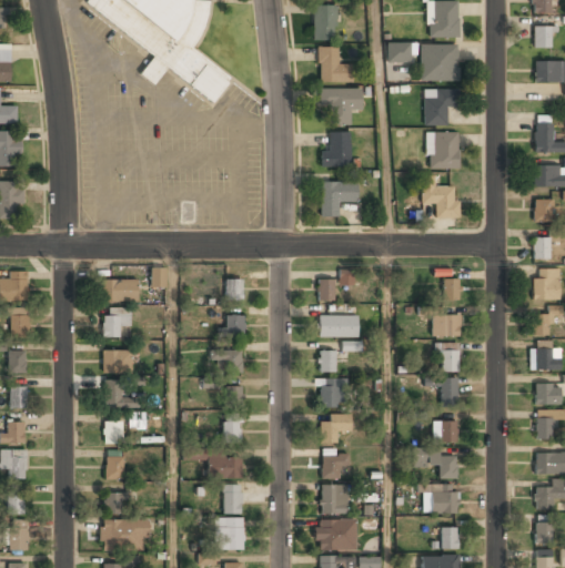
[(88,0),(86,3),(155,58),(143,74),(152,81),(157,82),(167,70),(171,71),(211,102),(214,103),(234,77),(200,50),(201,41),(207,34),(215,0),(88,0)]
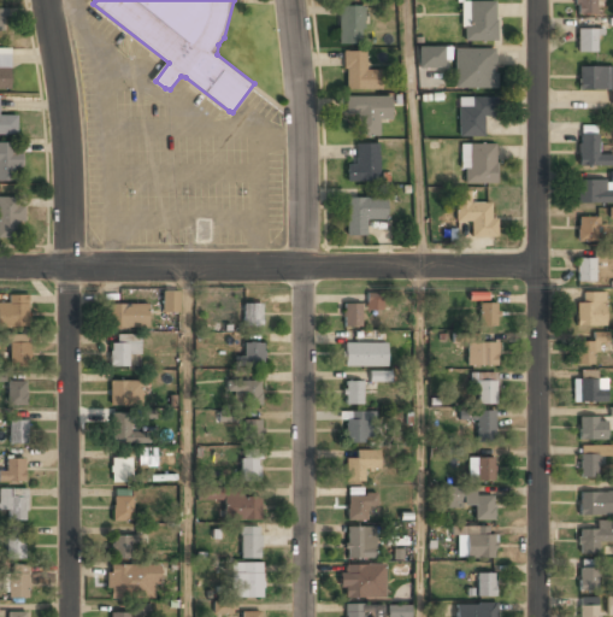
[(578,0),(578,16),(601,16),(601,0),(578,0)]
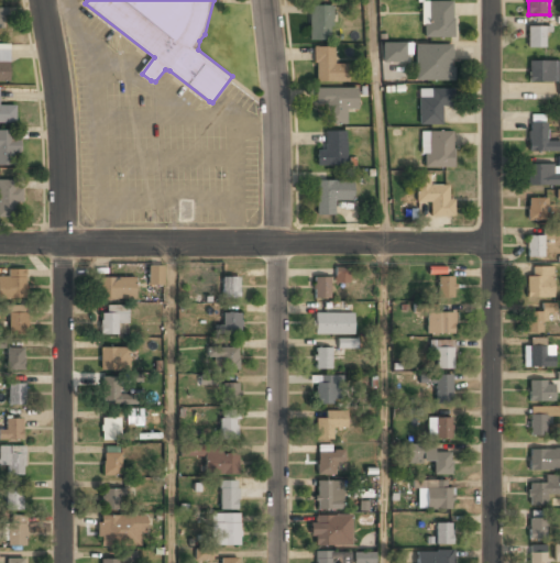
[(456,37),(456,1),(426,1),(426,37),(456,37)]
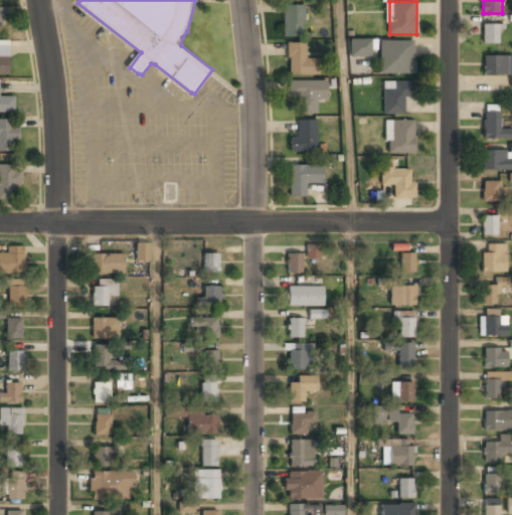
[(285,6),(285,36),(306,36),(306,6),(285,6)]
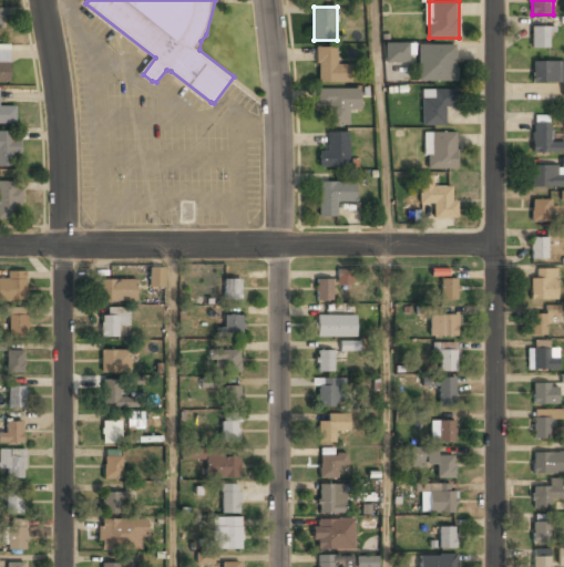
[(533,48),(553,48),(553,27),(533,27),(533,48)]
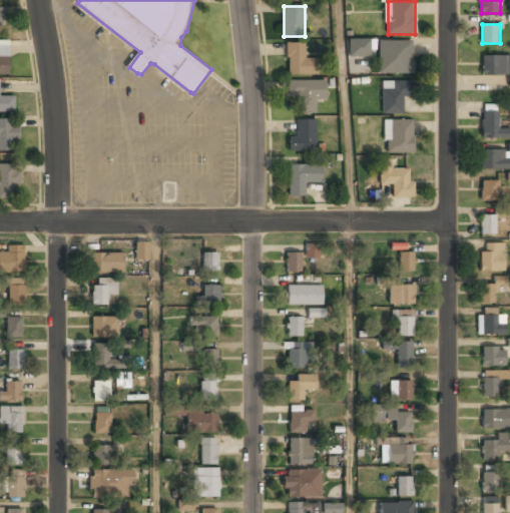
[(368,55),(369,41),(354,40),(353,54),(368,55)]
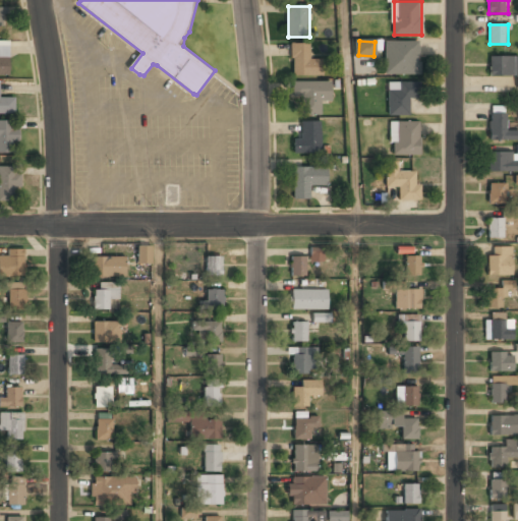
[(386,41),(386,74),(420,74),(420,41),(386,41)]
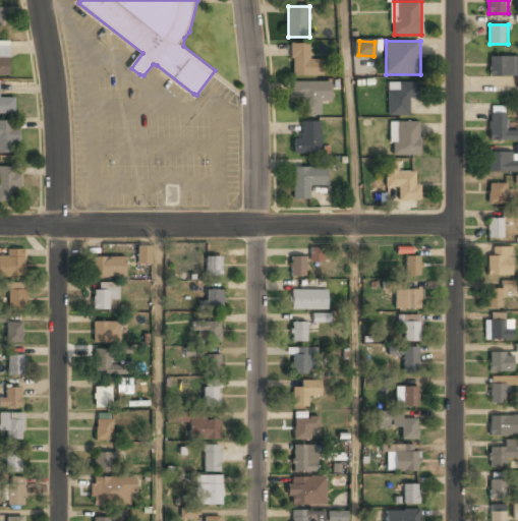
[(311,43),(293,43),(293,75),(323,75),(323,59),(311,59),(311,43)]
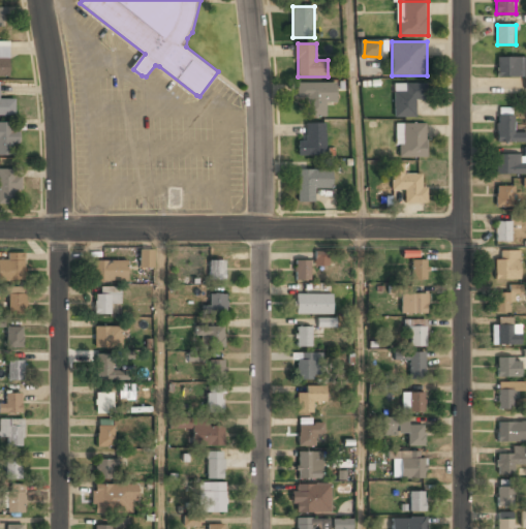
[(499,78),(525,78),(525,57),(499,57),(499,78)]
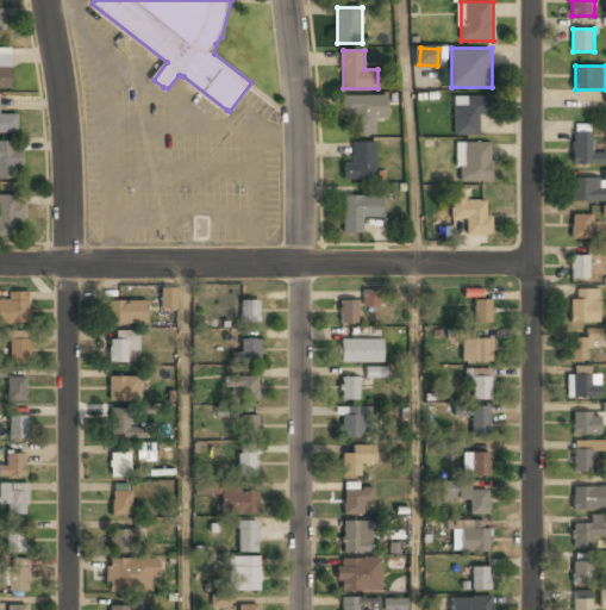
[(0,88),(13,88),(13,67),(0,67),(0,88)]
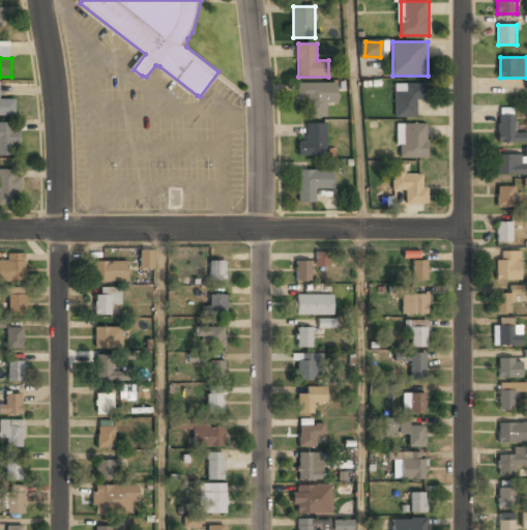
[(339,83),(299,83),(299,97),(310,97),(310,117),(328,117),(328,104),(339,104),(339,83)]
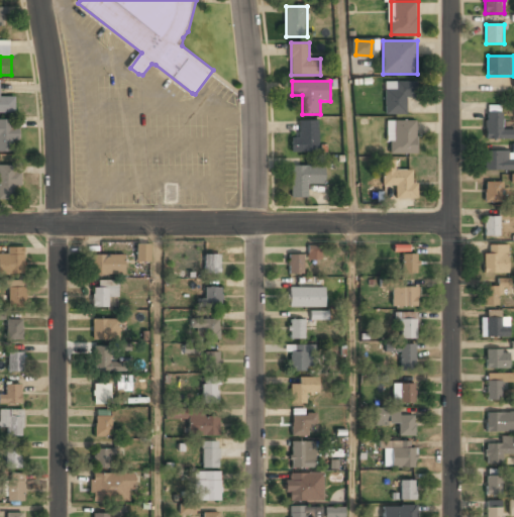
[(387,114),(408,114),(408,96),(416,96),(416,82),(387,82),(387,114)]
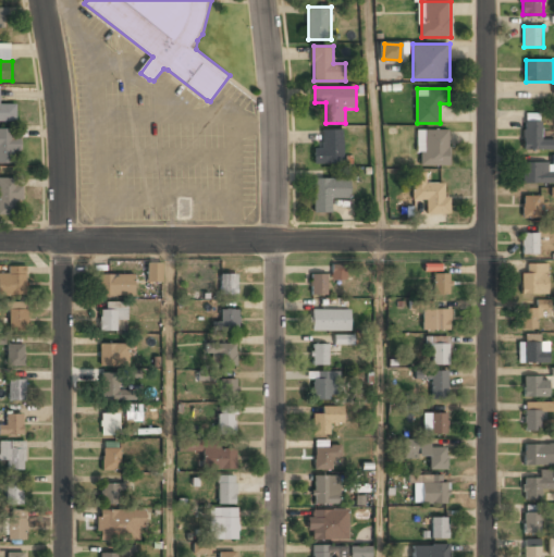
[(17,103),(0,103),(0,122),(17,122),(17,103)]
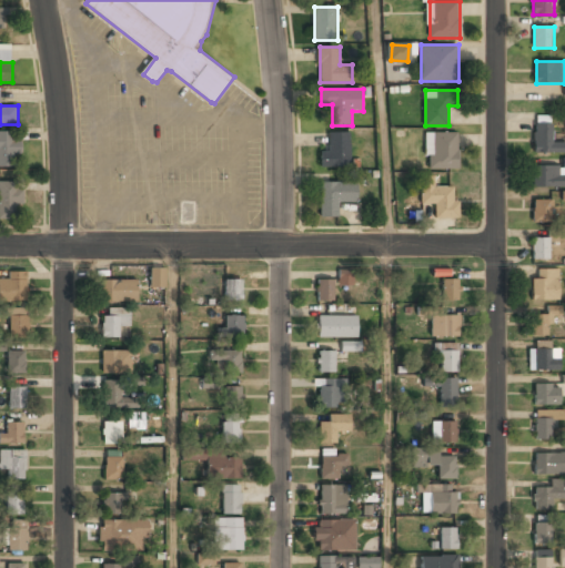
[(564,142),(554,142),(554,122),(536,122),(536,153),(564,153),(564,142)]
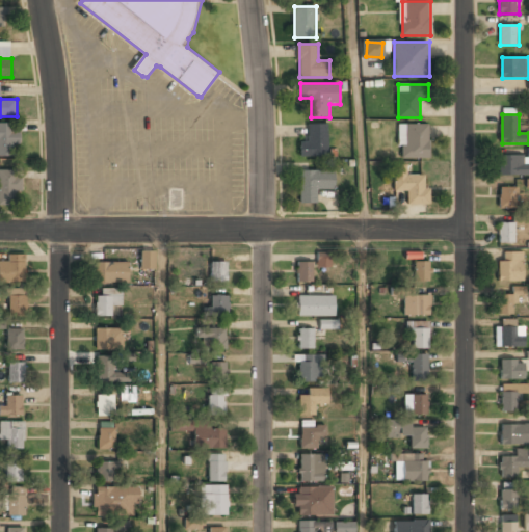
[(0,155),(20,155),(20,123),(0,123),(0,155)]
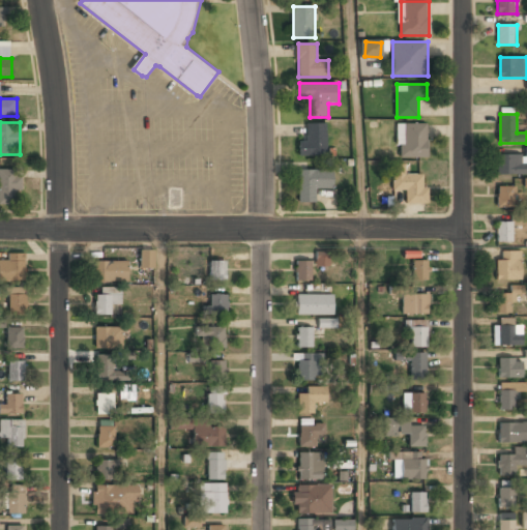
[(327,156),(327,123),(308,123),(308,141),(300,141),(300,156),(327,156)]
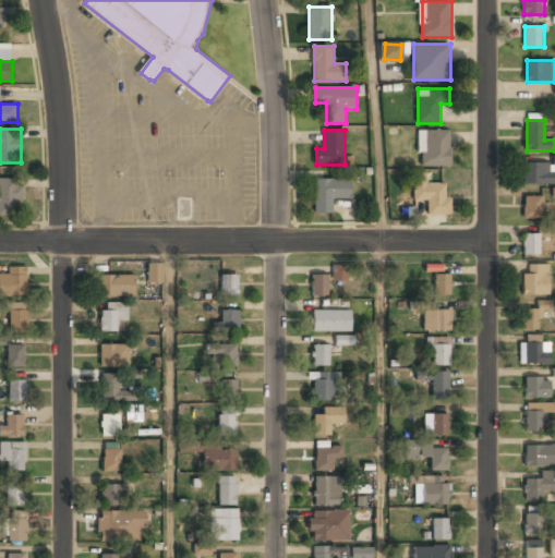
[(421,131),(421,166),(451,166),(451,131),(421,131)]
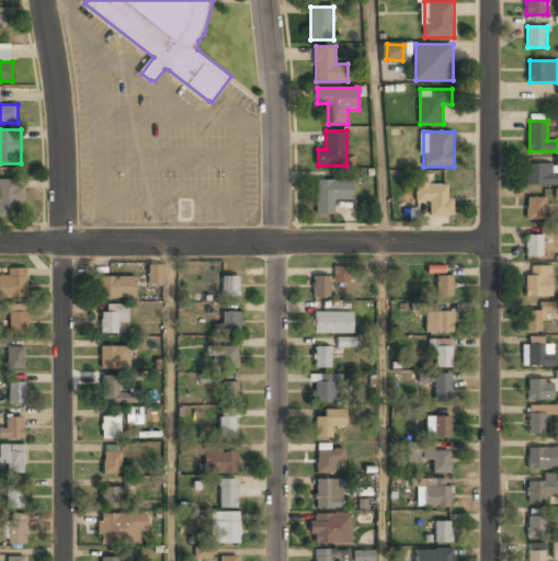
[(557,163),(528,163),(528,185),(557,185),(557,163)]
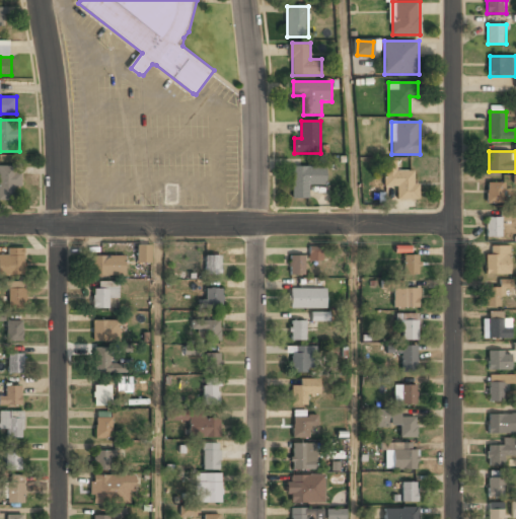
[(0,199),(21,199),(21,166),(0,166),(0,199)]
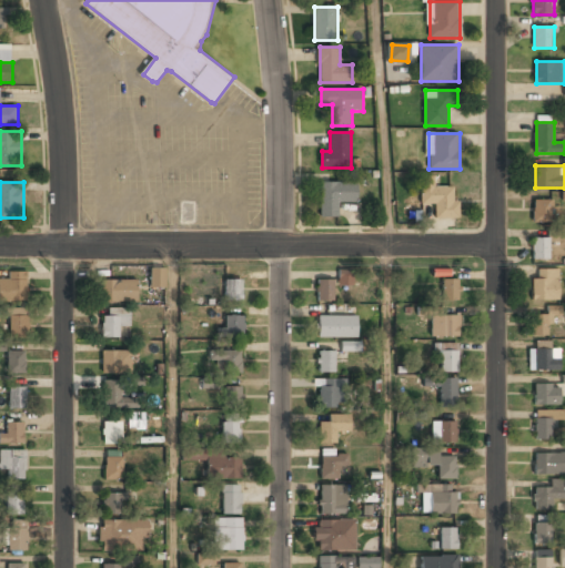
[(321,182),(321,216),(341,216),(341,202),(359,202),(359,182),(321,182)]
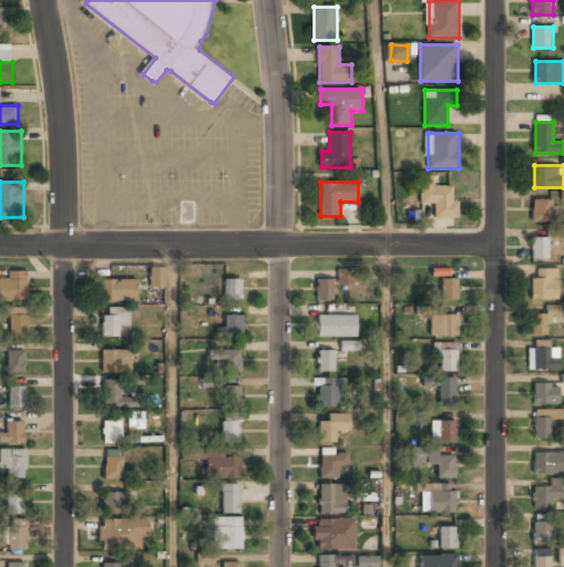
[(458,217),(458,185),(422,185),(422,204),(436,204),(436,217),(458,217)]
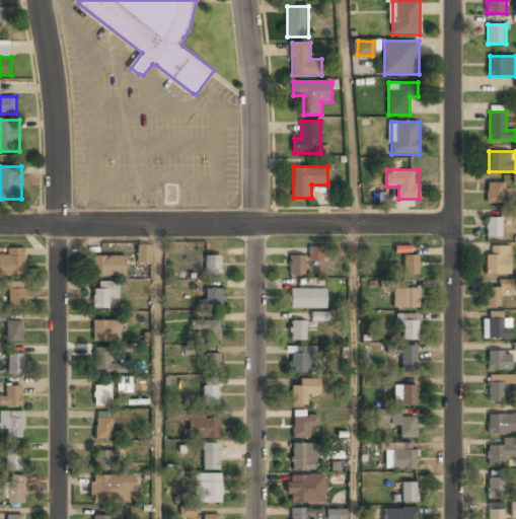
[(506,182),(488,182),(488,203),(506,203),(506,182)]
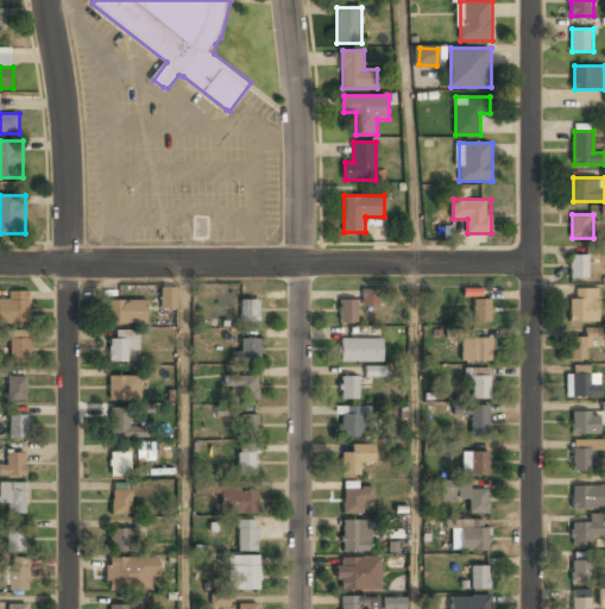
[(591,255),(572,255),(572,278),(591,278),(591,255)]
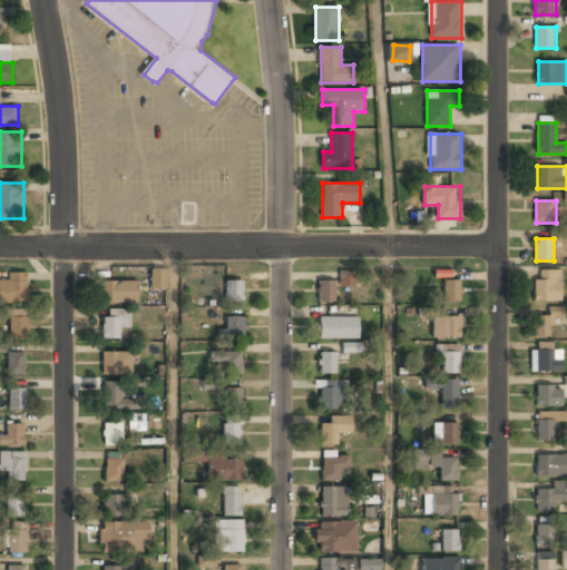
[(153,290),(167,290),(167,269),(153,269),(153,290)]
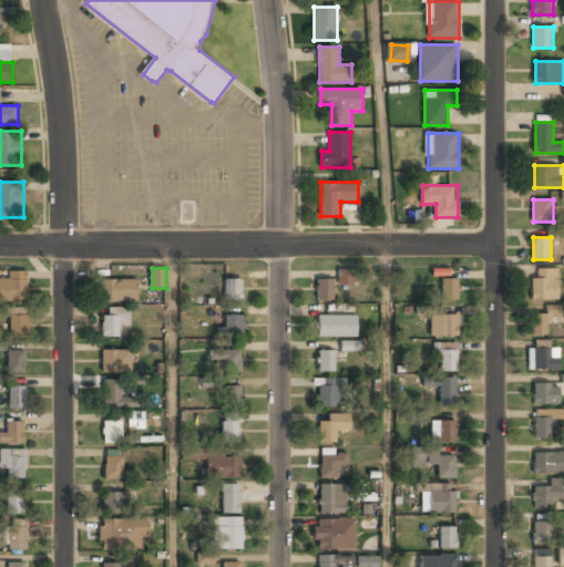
[(534,300),(560,300),(560,268),(534,268),(534,300)]
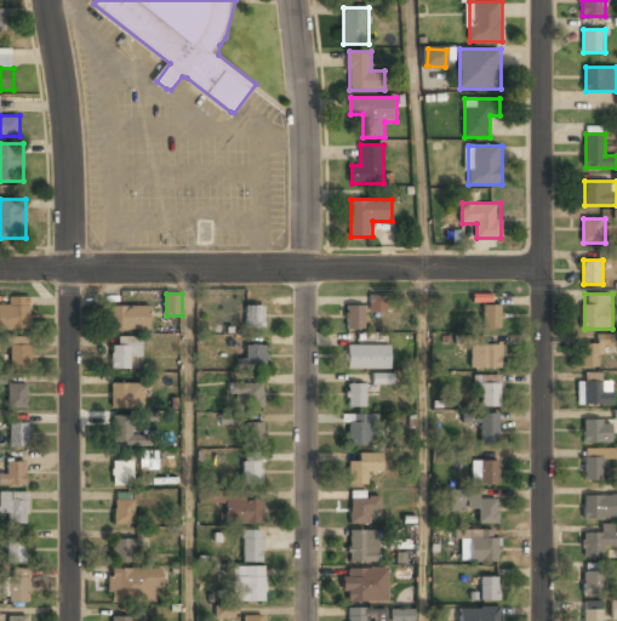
[(388,312),(388,295),(372,295),(372,312),(388,312)]
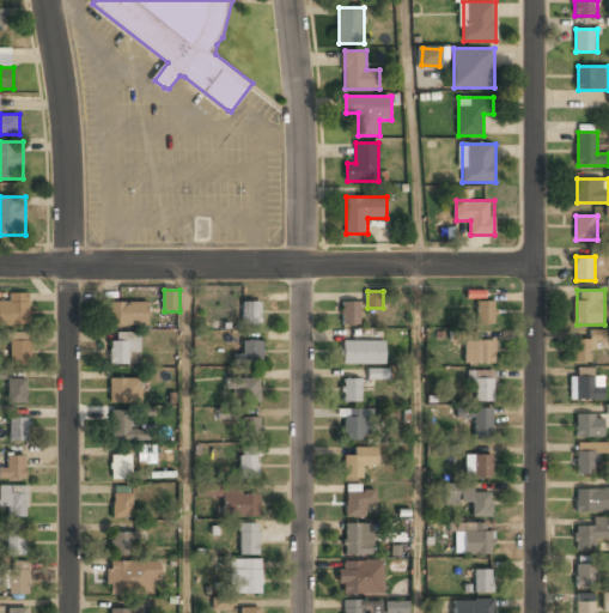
[(0,325),(30,325),(30,292),(11,292),(11,302),(0,302),(0,325)]
